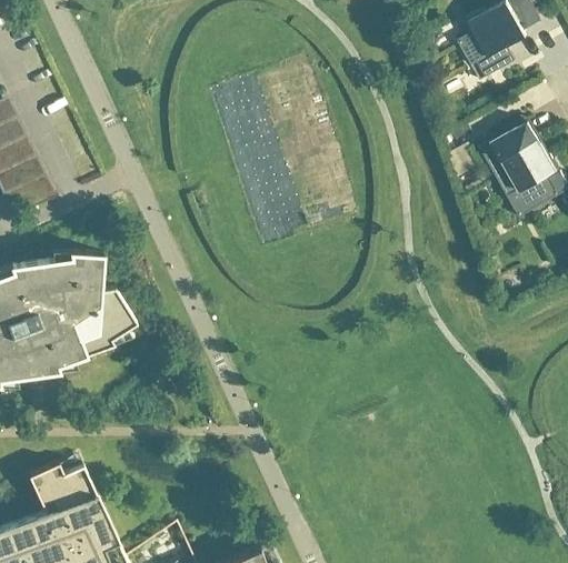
[(527,0),(512,0),(469,24),(475,34),(458,44),(472,69),(477,67),(485,80),(480,82),(480,84),(516,64),(507,50),(527,39),(524,34),(541,24),(527,0)]
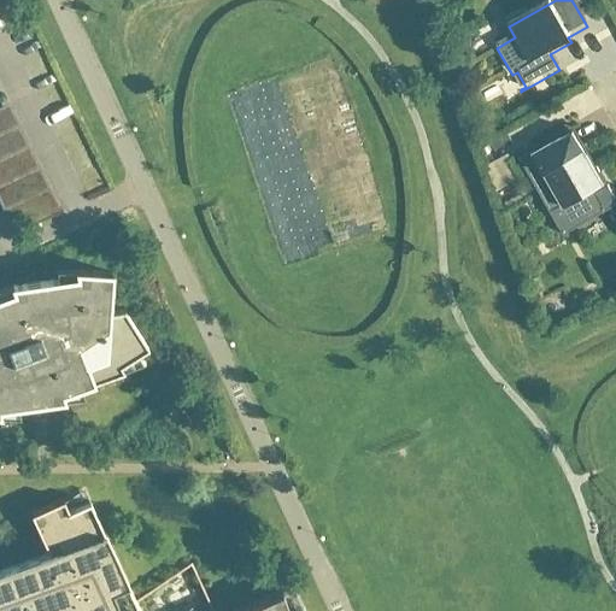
[(42,192),(13,119),(0,124),(0,201),(3,207),(42,192)]
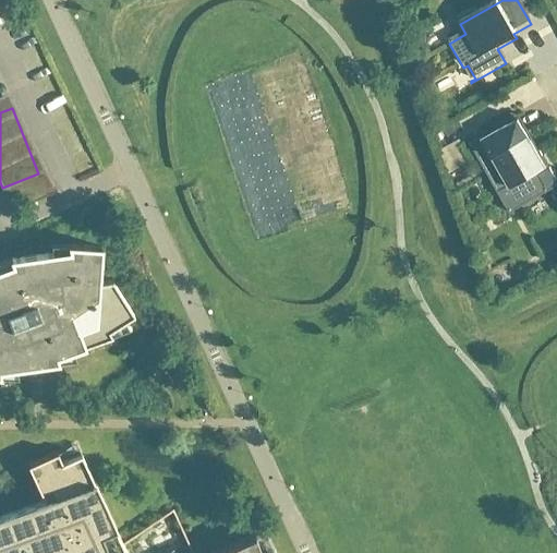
[(470,146),(509,216),(556,190),(556,187),(518,119),(470,146)]
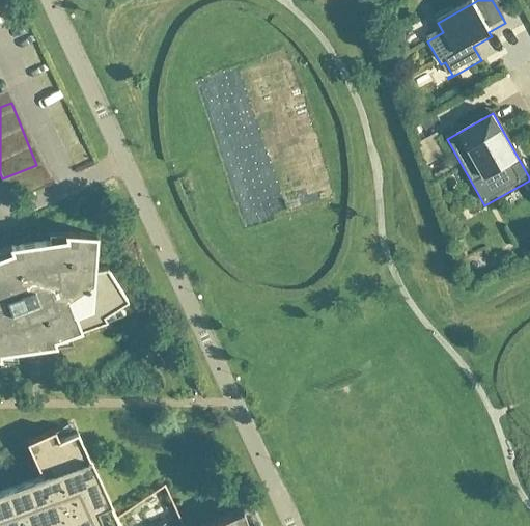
[(440,145),(428,153),(438,168),(450,161),(440,145)]
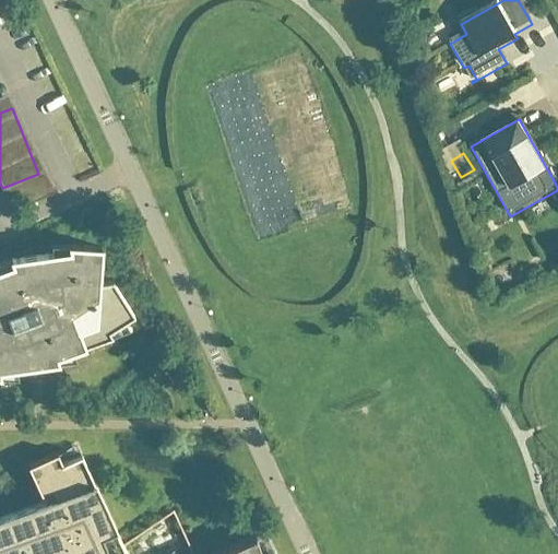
[(134,320),(116,290),(113,285),(98,287),(102,252),(70,250),(70,256),(11,264),(13,270),(0,273),(0,375),(27,370),(32,370),(36,369),(58,367),(56,362),(70,356),(113,341),(111,340),(109,336),(134,320)]
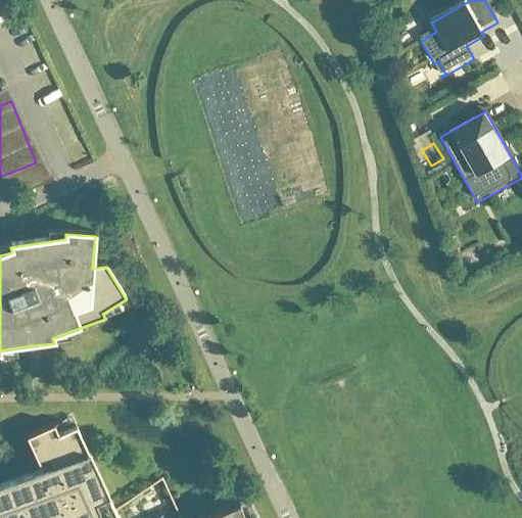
[(244,517),(239,508),(218,517),(117,517),(116,516),(115,514),(77,430),(59,438),(54,428),(27,440),(43,474),(0,489),(0,517),(244,517)]
